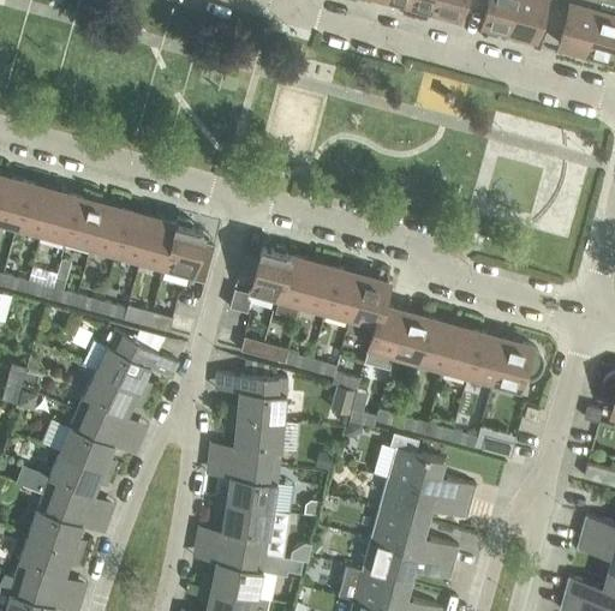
[(408,0),(407,4),(433,11),(435,0),(408,0)]
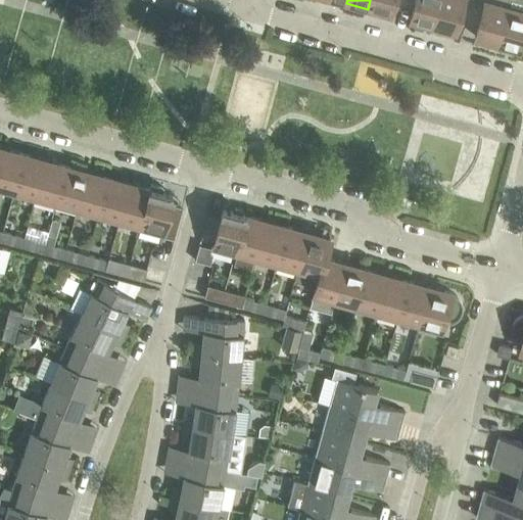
[(392,5),(402,8),(405,0),(370,0),(368,9),(389,15),(392,5)]
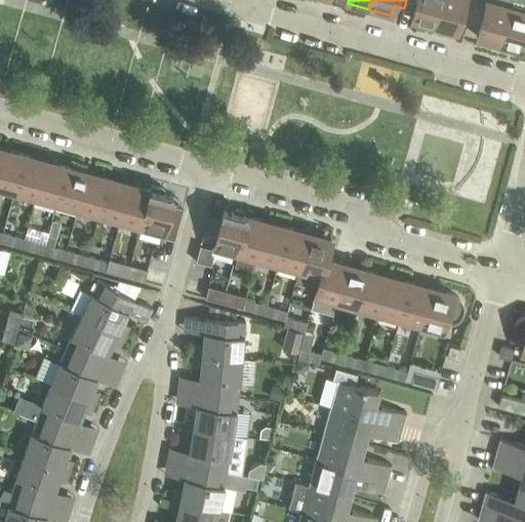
[(406,0),(404,8),(414,11),(412,22),(417,23),(416,26),(427,29),(428,26),(434,28),(441,0),(406,0)]
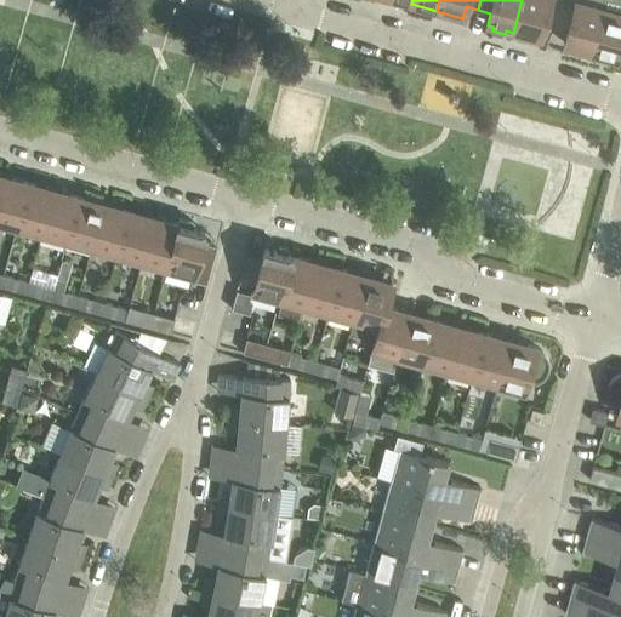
[(542,28),(554,32),(563,0),(522,0),(513,33),(539,39),(542,28)]
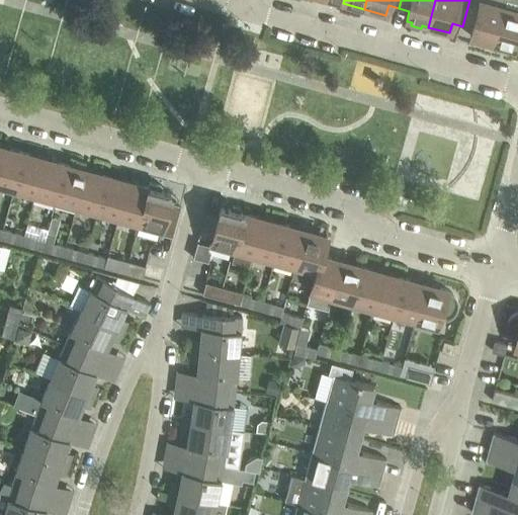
[(469,0),(462,26),(472,29),(470,38),(492,45),(502,9),(504,0),(469,0)]
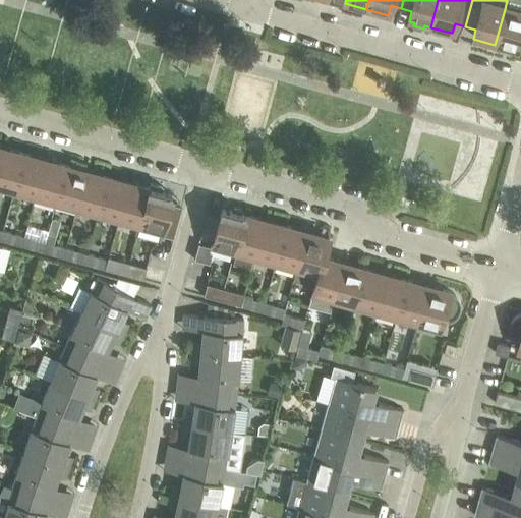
[(495,45),(517,51),(519,52),(520,51),(520,13),(505,9),(495,45)]
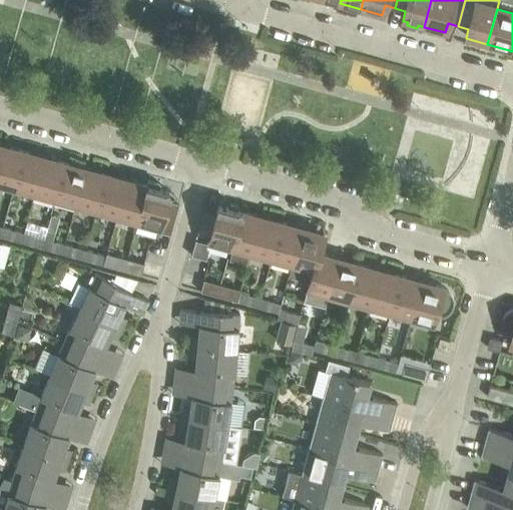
[(3,148),(0,158),(0,184),(14,188),(23,153),(3,148)]
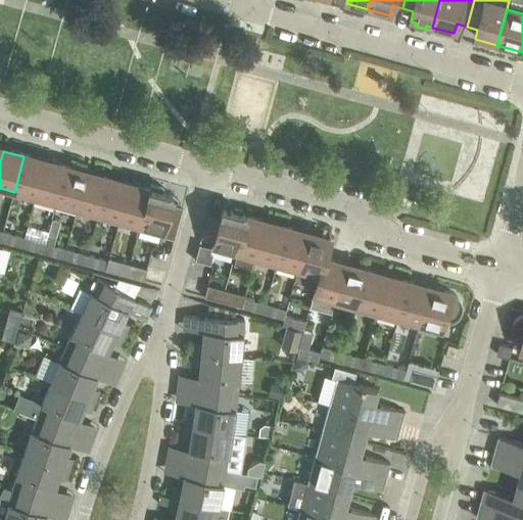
[(45,162),(24,156),(14,192),(36,198),(45,162)]
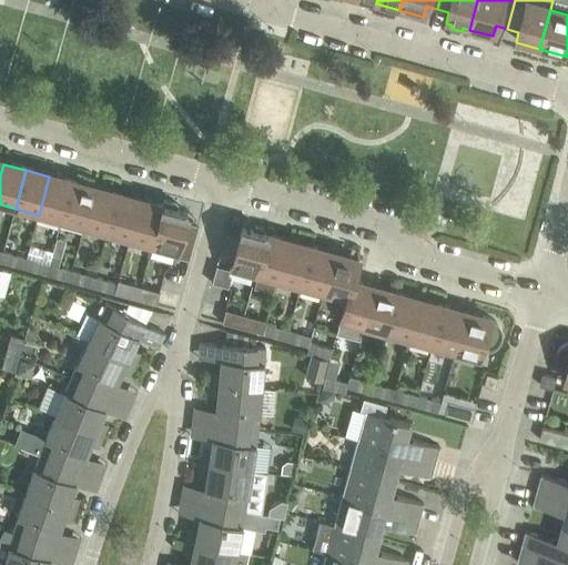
[(39,215),(61,221),(72,182),(49,177),(39,215)]
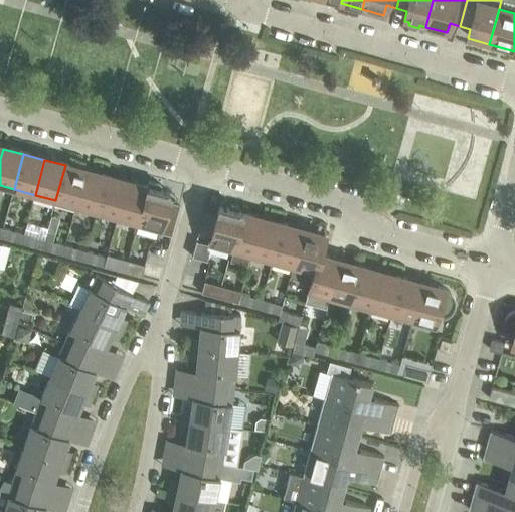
[(75,210),(76,206),(86,171),(79,169),(80,167),(70,164),(69,167),(65,165),(55,200),(54,204),(75,210)]
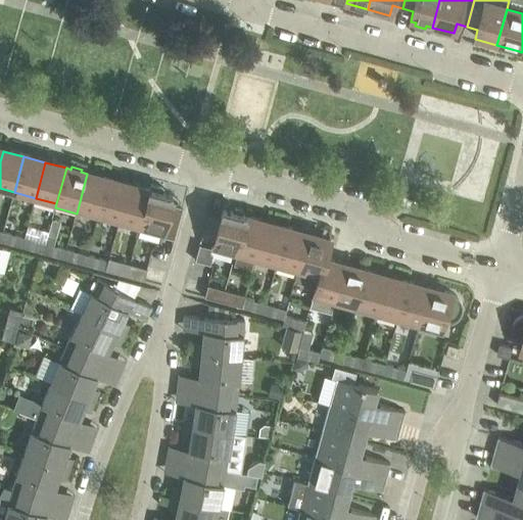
[(108,180),(87,174),(78,209),(98,216),(108,180)]
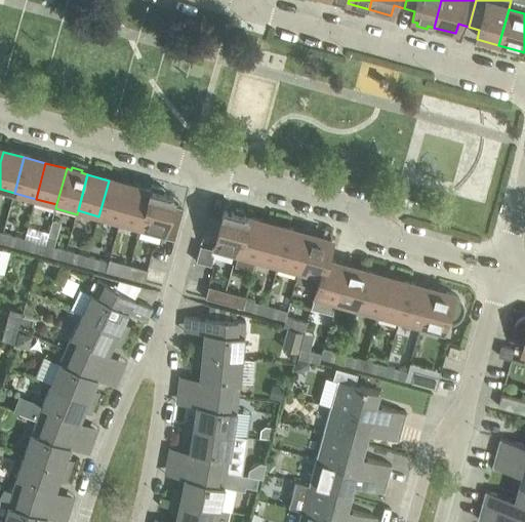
[(129,186),(109,181),(98,216),(120,222),(129,186)]
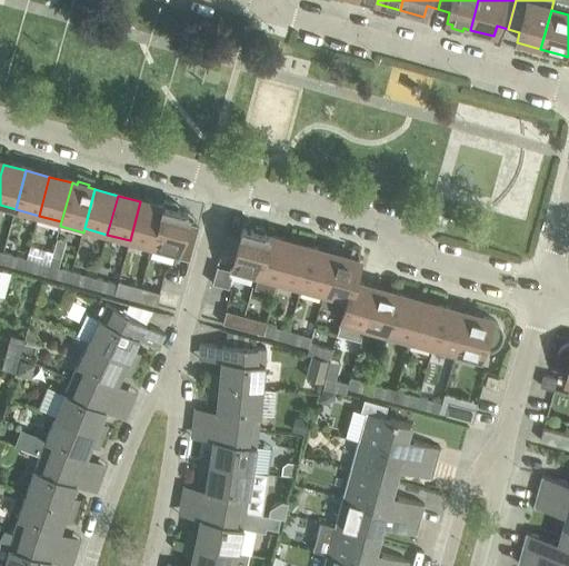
[(151,247),(162,208),(140,201),(130,240),(151,247)]
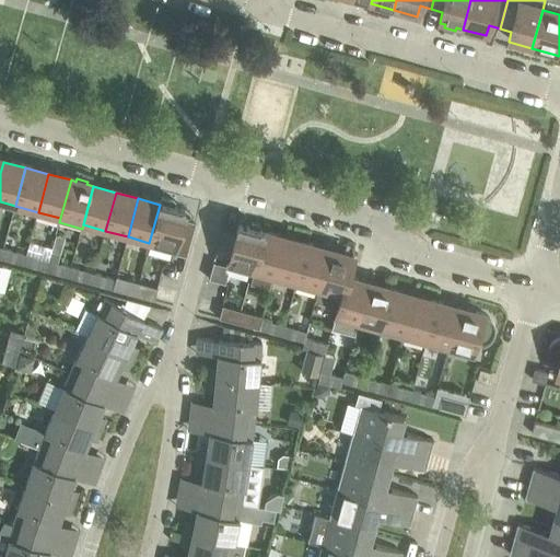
[(172,253),(187,257),(196,224),(182,221),(184,211),(174,208),(175,204),(162,200),(163,200),(161,199),(160,205),(149,243),(173,250),(172,253)]
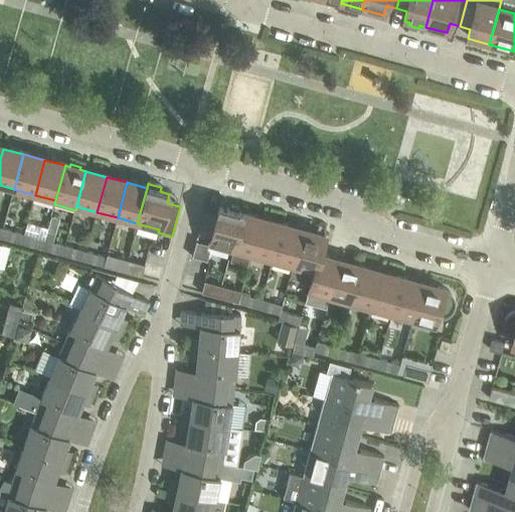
[(217,216),(204,213),(198,235),(210,239),(209,243),(231,249),(240,214),(237,213),(239,208),(230,206),(229,210),(219,208),(217,216)]
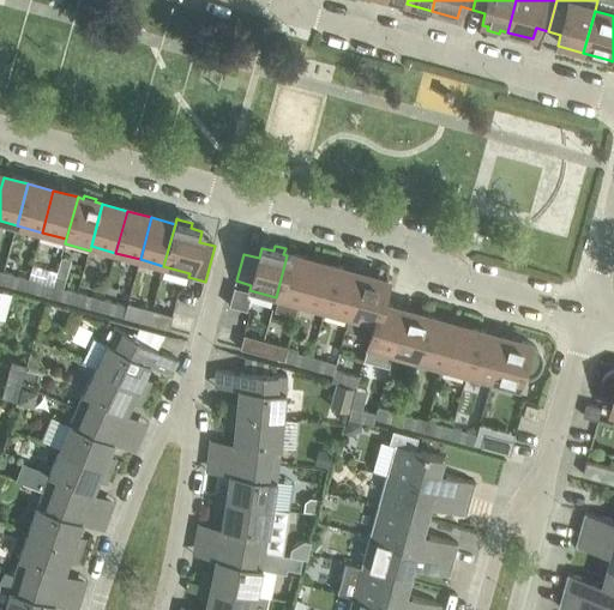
[(312,261),(287,255),(276,297),(301,303),(312,261)]
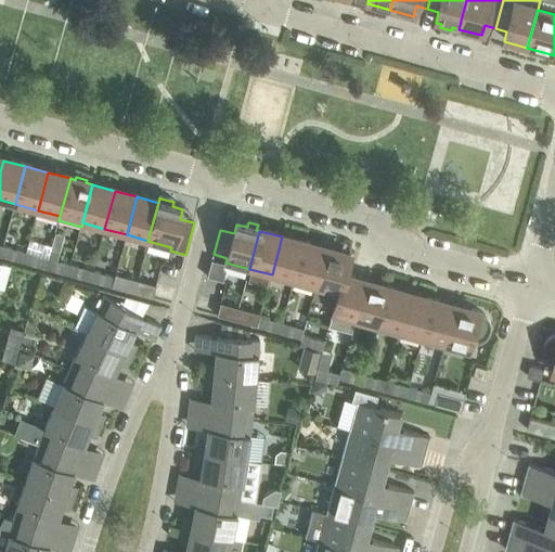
[(272,274),(294,281),(305,243),(282,236),(272,274)]
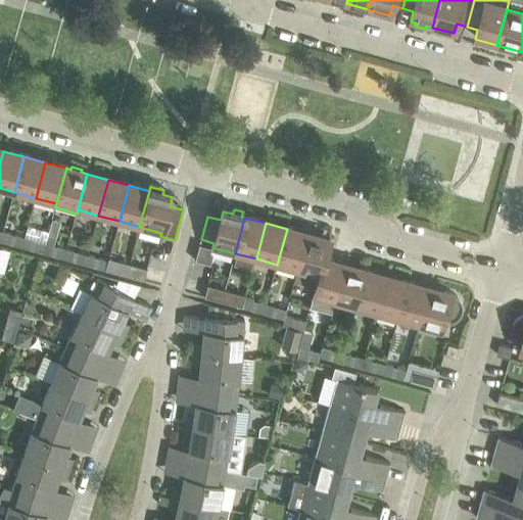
[(307,235),(287,229),(277,265),(298,271),(307,235)]
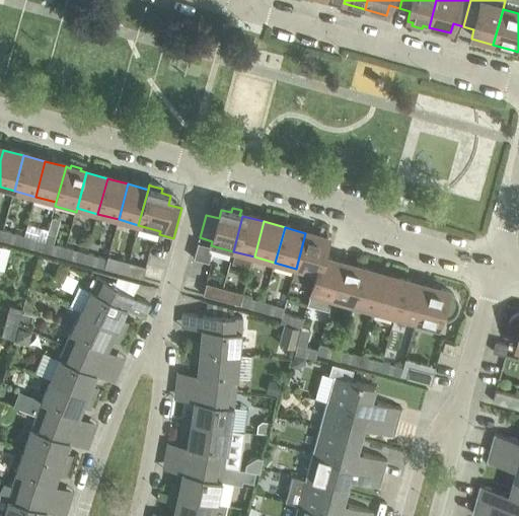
[(0,241),(21,247),(23,238),(2,233),(0,241)]
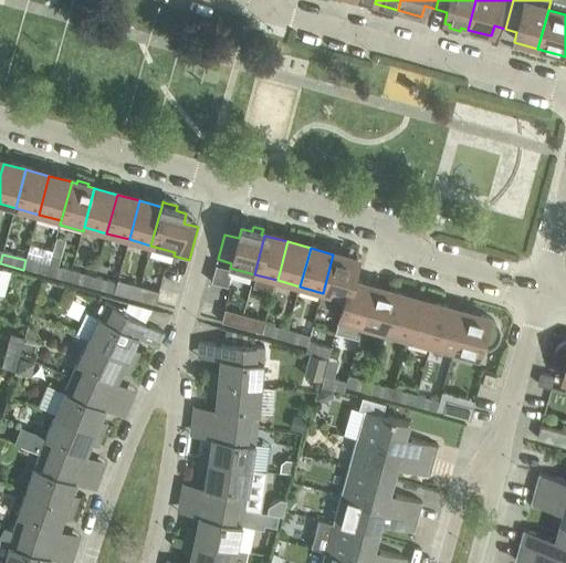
[(323,293),(345,299),(350,282),(356,261),(333,254),(323,293)]
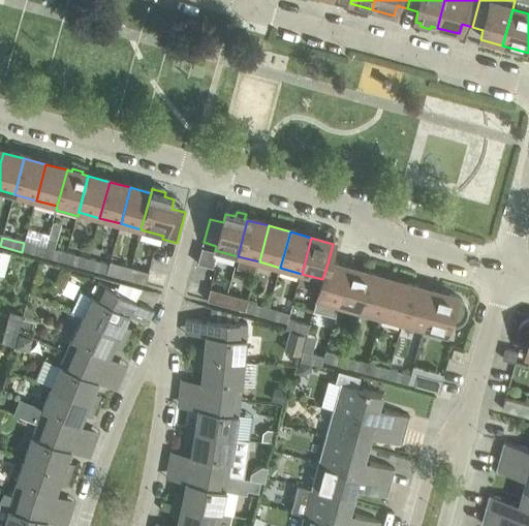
[(48,241),(44,249),(53,251),(55,243),(48,241)]
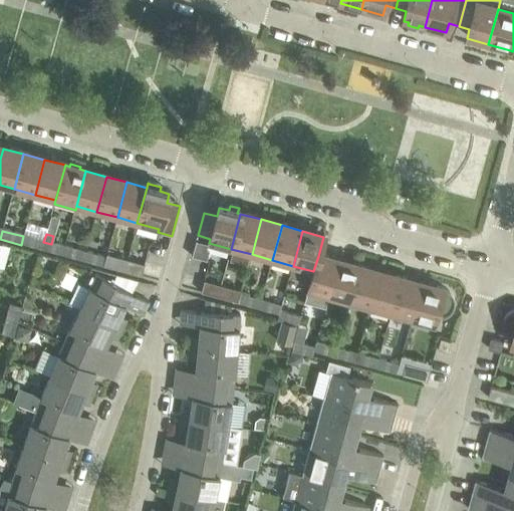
[(43,242),(23,236),(21,245),(41,250),(43,242)]
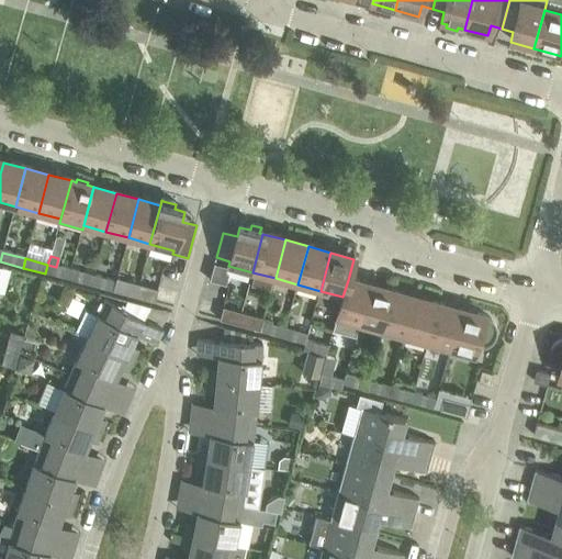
[(45,274),(68,280),(70,270),(56,267),(47,265),(45,274)]
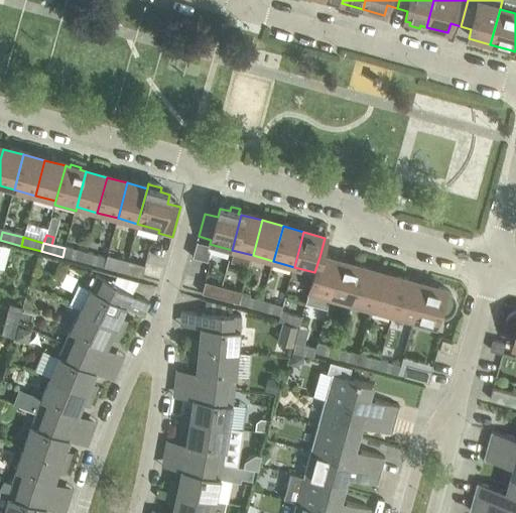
[(85,254),(65,248),(62,257),(83,263),(85,254)]
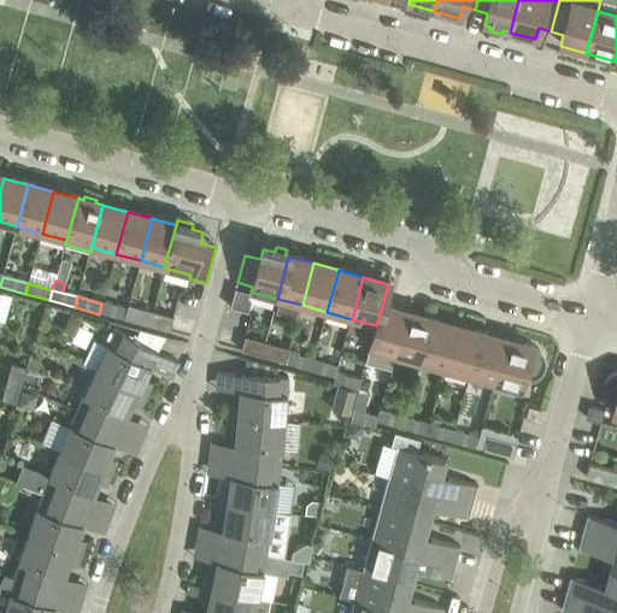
[(127,311),(101,304),(99,314),(124,320),(127,311)]
